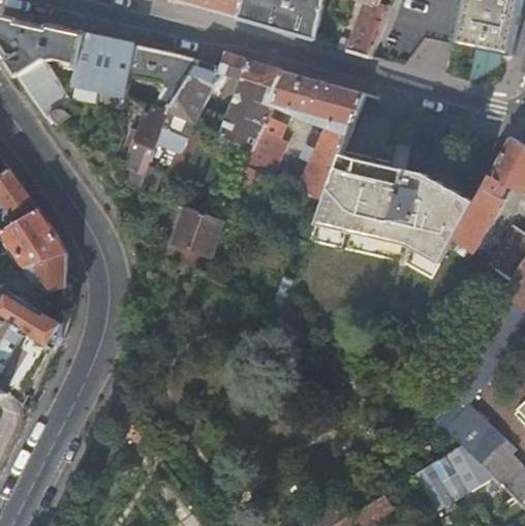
[(175,0),(196,5),(235,17),(239,0),(175,0)]
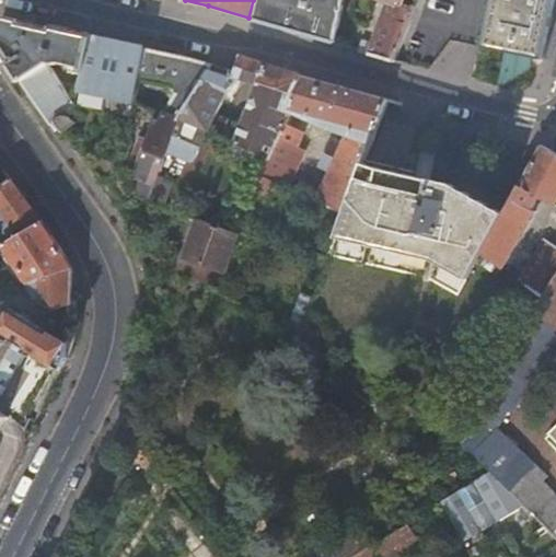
[(253,0),(248,18),(304,33),(332,41),(339,0),(383,0),(370,42),(358,38),(355,47),(355,49),(390,59),(409,6),(401,2),(401,0),(253,0)]
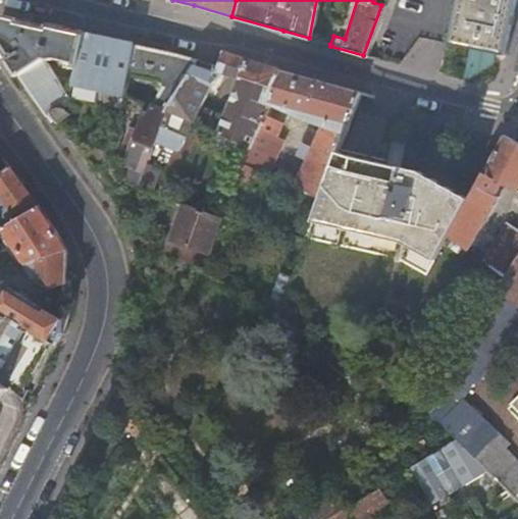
[(454,0),(447,42),(502,54),(511,10),(513,0),(454,0)]
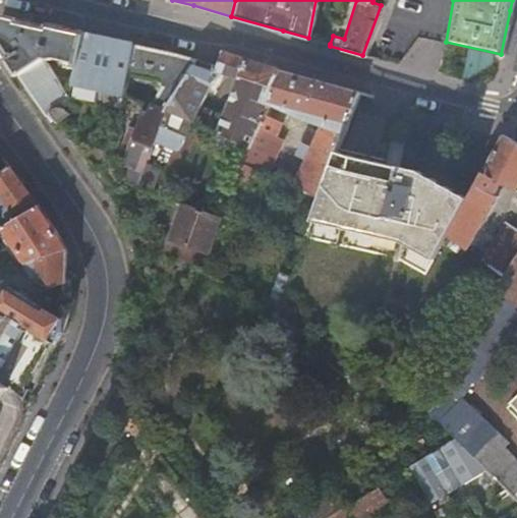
[(62,63),(73,65),(80,32),(9,17),(0,30),(0,45),(17,72),(41,58),(47,59),(52,57),(61,59),(62,63)]
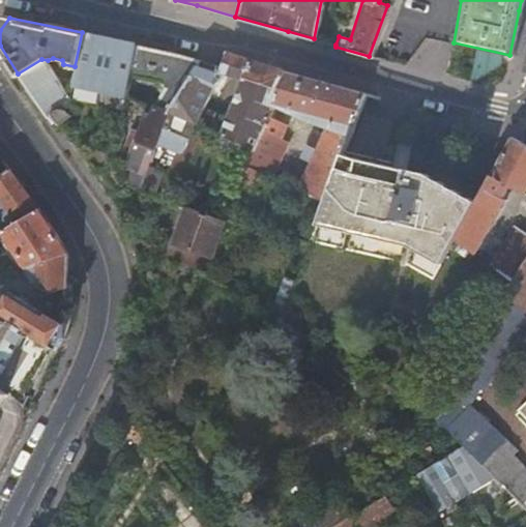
[(128,74),(135,45),(82,32),(75,66),(108,74),(106,87),(124,91),(128,74)]
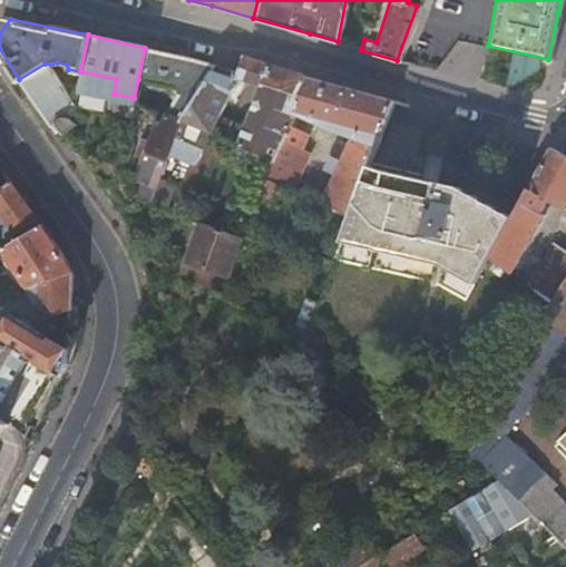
[(138,195),(138,198),(149,204),(174,137),(179,120),(176,119),(213,64),(145,48),(138,79),(177,88),(176,95),(163,113),(157,127),(153,126),(147,140),(143,138),(135,160),(139,163),(135,178),(144,182),(138,195)]
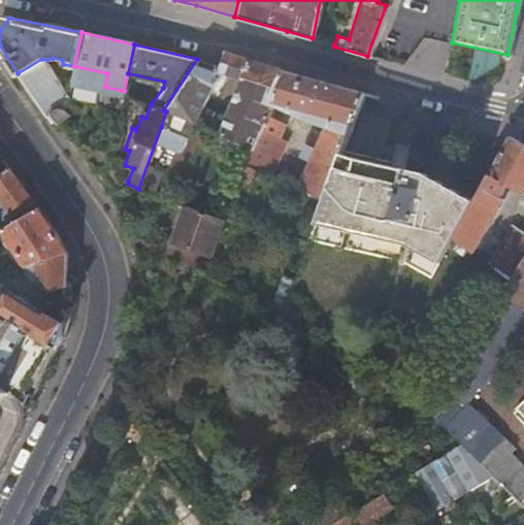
[(185,138),(192,123),(251,148),(266,115),(270,104),(284,70),(223,53),(218,65),(197,59),(163,110),(166,111),(161,127),(185,138)]
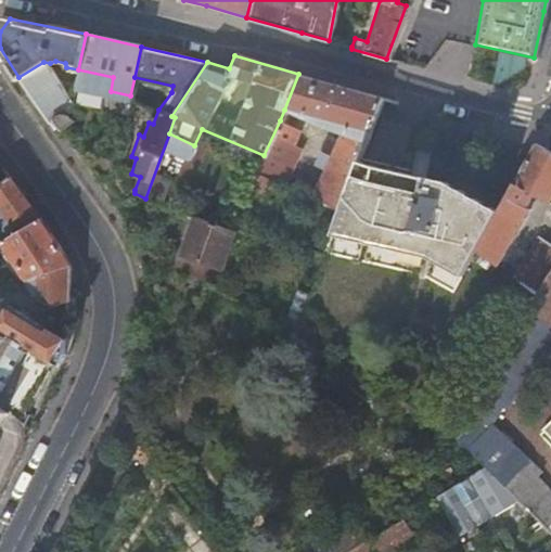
[(18,77),(45,117),(71,101),(55,78),(43,62),(18,77)]
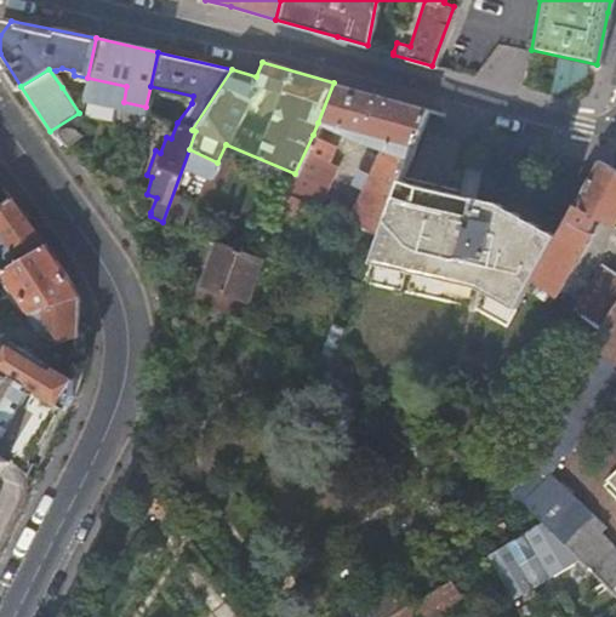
[(349,222),(377,234),(399,180),(425,107),(347,86),(334,83),(318,123),(380,147),(368,173),(357,167),(349,183),(361,189),(349,222)]
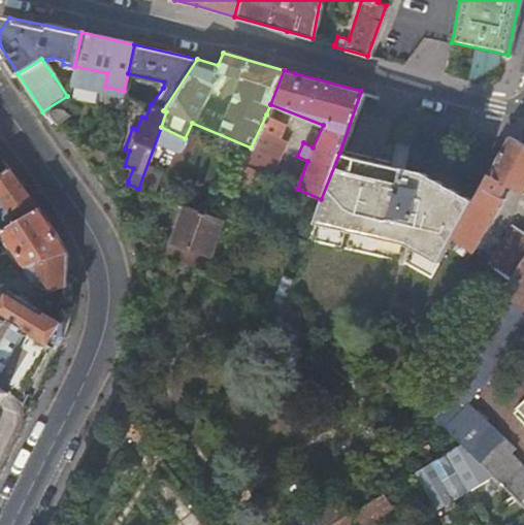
[(67,96),(68,96),(71,78),(53,74),(67,96)]
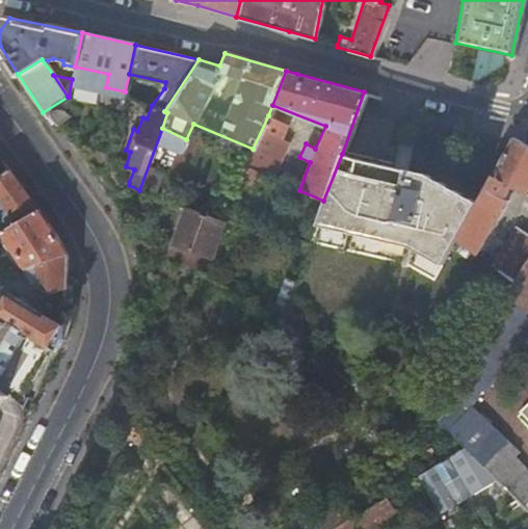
[(253,149),(244,166),(270,178),(285,141),(278,137),(284,123),(268,115),(253,149)]
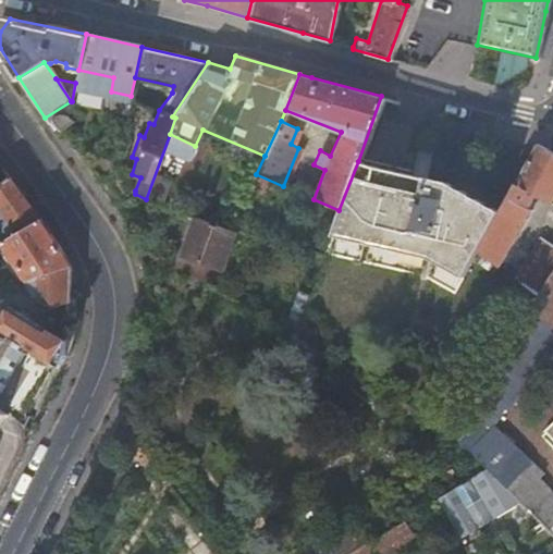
[(552,152),(550,152),(536,144),(533,148),(499,211),(476,250),(477,251),(499,267),(529,209),(526,207),(533,196),(550,204),(552,196),(552,152)]
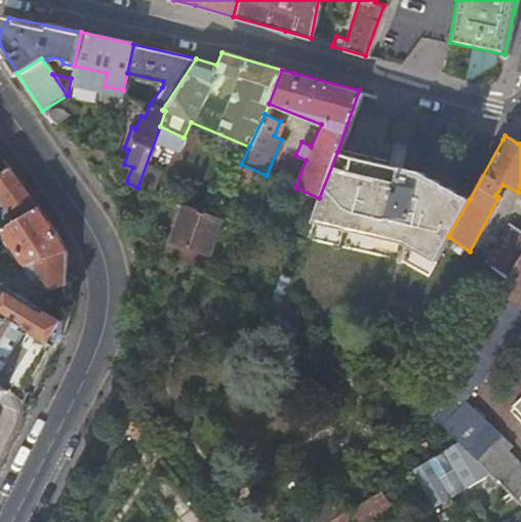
[(319,198),(314,215),(388,234),(433,259),(449,237),(448,236),(470,199),(419,171),(337,152),(319,198)]
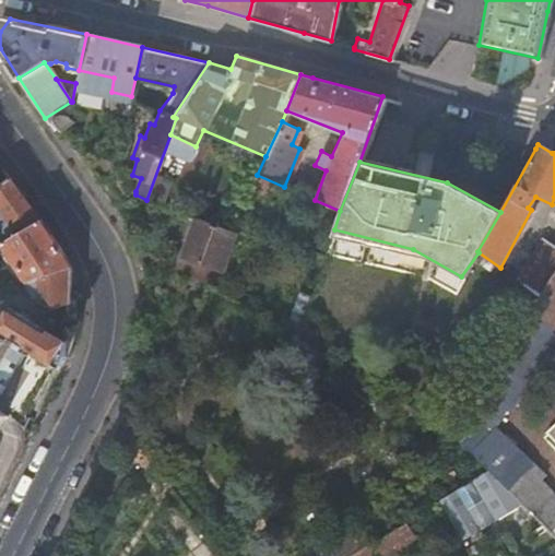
[(37,220),(7,178),(0,182),(0,237),(2,240),(37,220)]
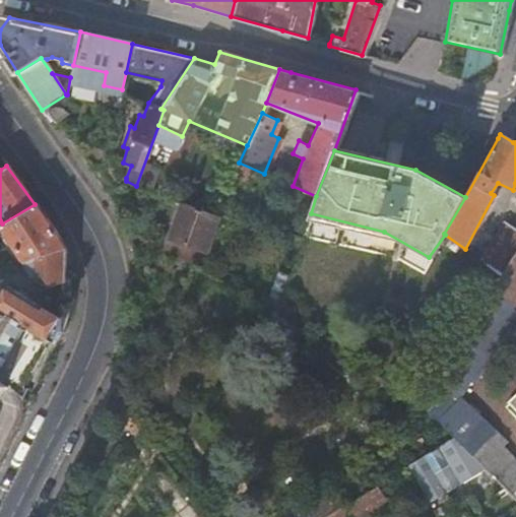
[(170,197),(158,237),(203,249),(214,210),(170,197)]
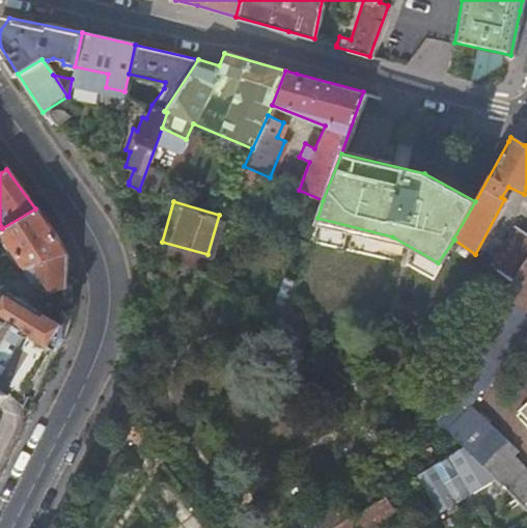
[(54,234),(35,209),(2,228),(0,229),(0,232),(23,268),(64,252),(54,234)]
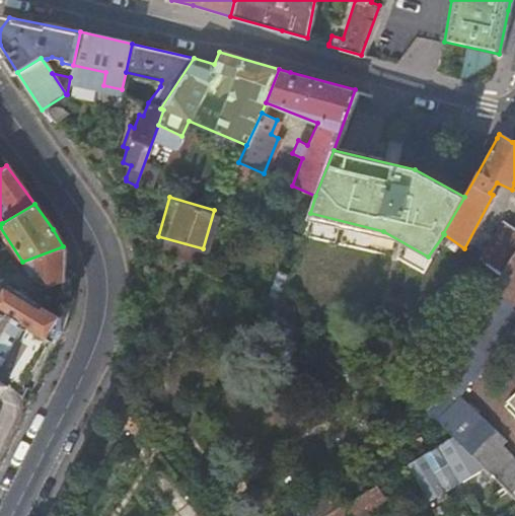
[(480,260),(500,274),(514,249),(514,227),(505,221),(480,260)]
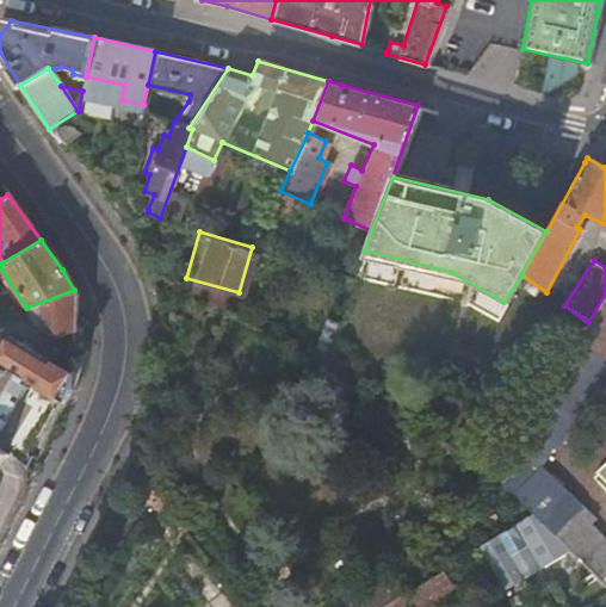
[(74,290),(26,308),(47,339),(67,332),(72,329),(73,315),(74,290)]
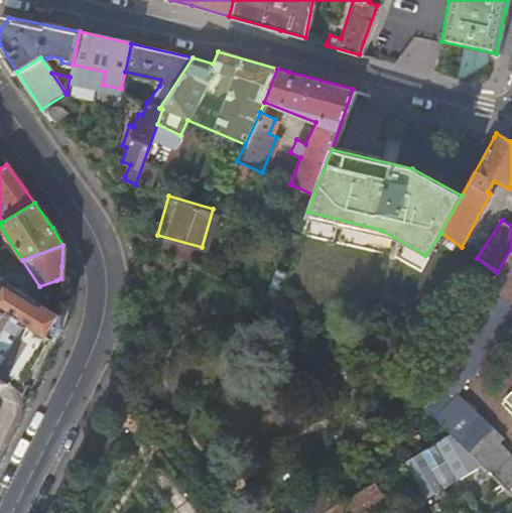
[(429,376),(415,398),(449,433),(478,463),(511,497),(511,458),(497,442),(501,437),(456,393),(466,377),(470,378),(511,310),(511,248),(497,272),(487,287),(429,376)]
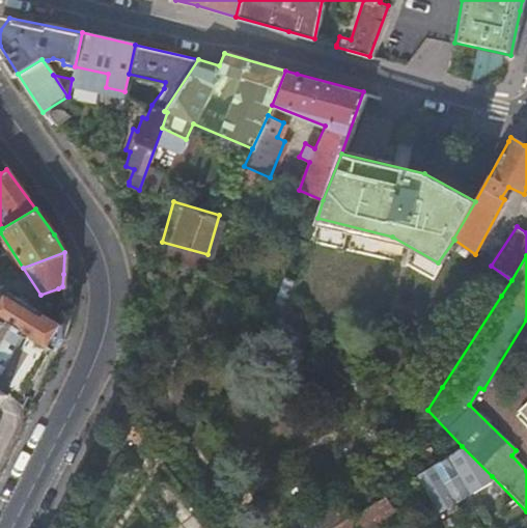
[(53,349),(59,352),(68,325),(72,277),(68,274),(63,274),(62,286),(58,288),(58,338),(53,349)]
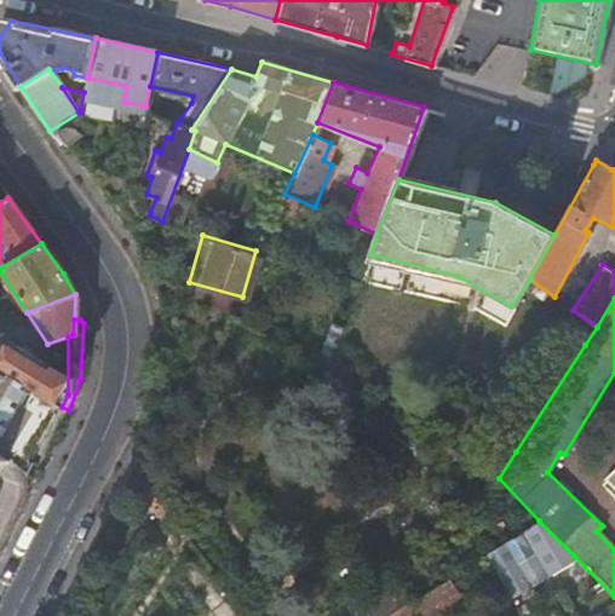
[(6,338),(0,347),(0,369),(28,386),(57,403),(63,392),(34,375),(44,361),(6,338)]
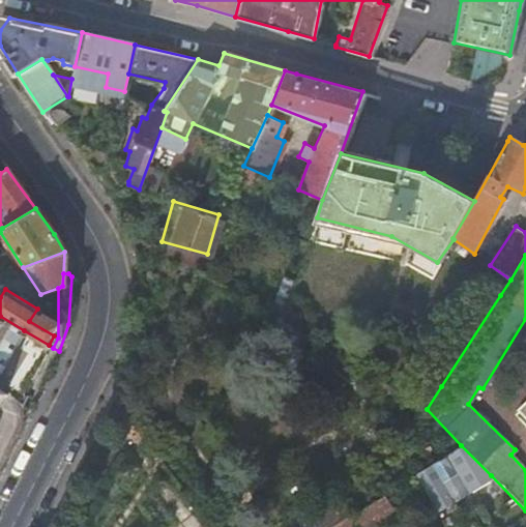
[(0,368),(24,330),(0,316),(0,368)]
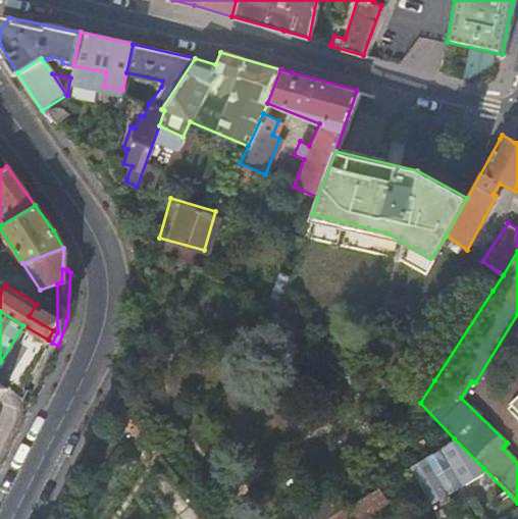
[(517,396),(507,407),(517,419),(517,396)]
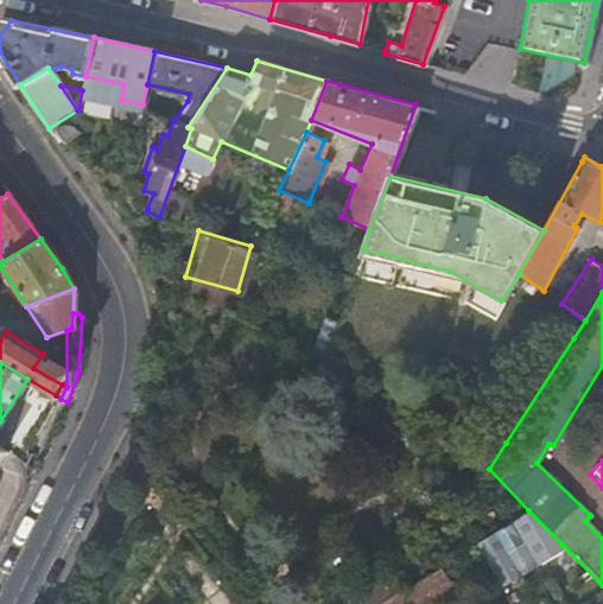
[(528,510),(493,532),(500,542),(516,532),(527,550),(511,560),(518,572),(563,545),(528,510)]
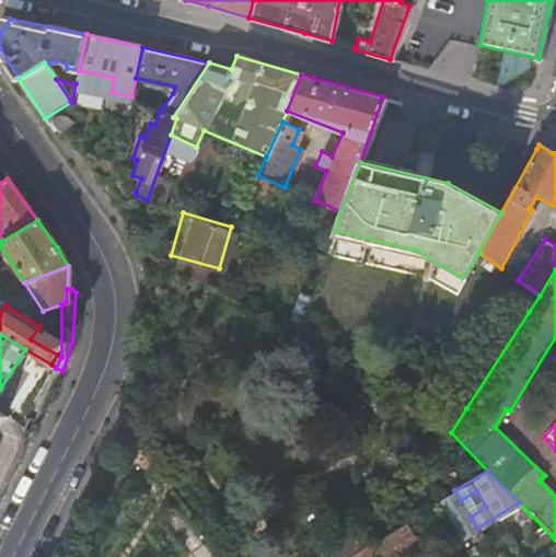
[(454,490),(437,501),(460,538),(477,528),(471,517),(461,500),(454,490)]
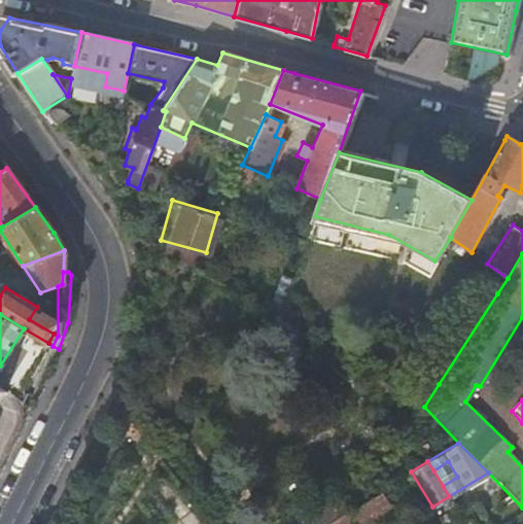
[(299,523),(323,523),(347,510),(335,492),(294,517),(299,523)]
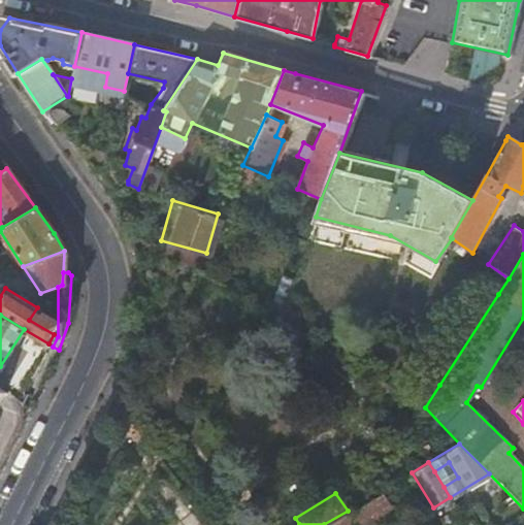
[(351,524),(354,523),(348,511),(324,524),(351,524)]
